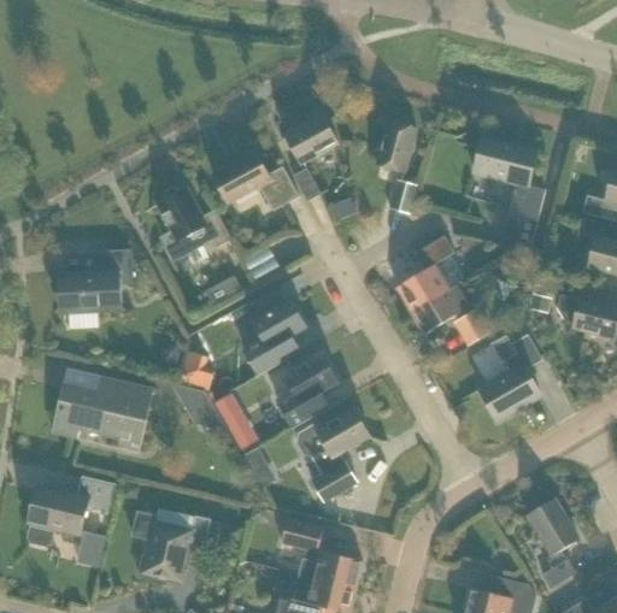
[(301,163),(338,142),(322,112),(285,133),(301,163)]
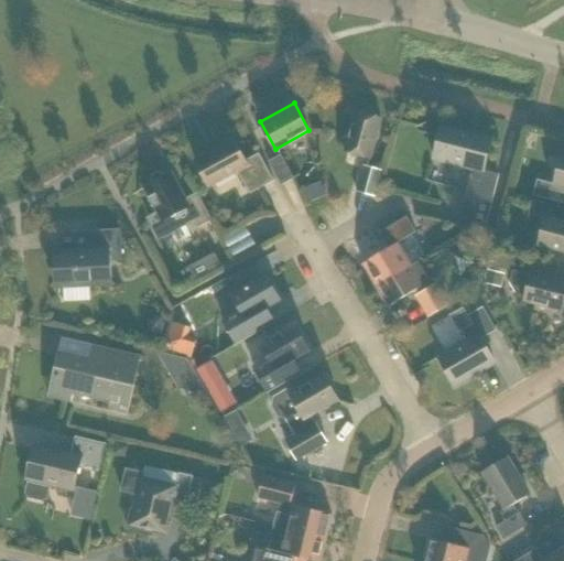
[(370,155),(379,121),(381,116),(355,109),(345,149),(370,155)]
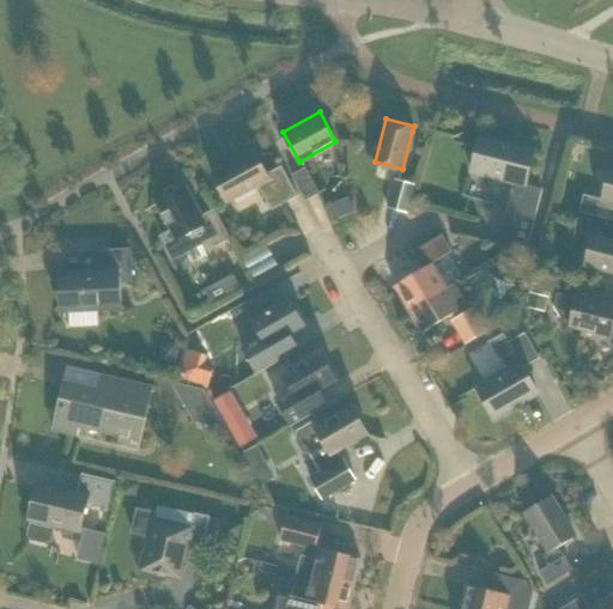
[(528,242),(533,220),(541,187),(525,183),(534,148),(480,134),(471,169),(513,180),(499,235),(528,242)]
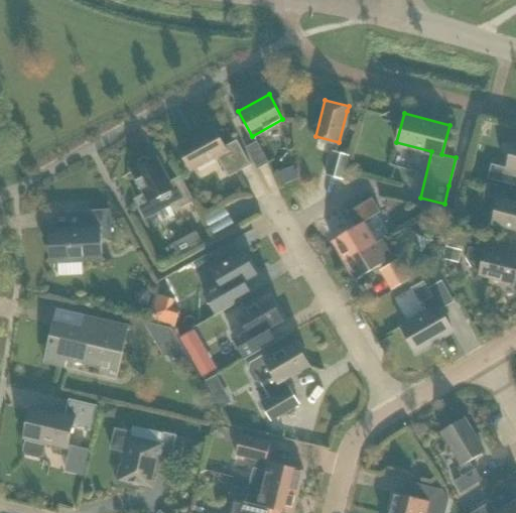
[(224,145),(213,125),(177,144),(191,169),(217,154),(228,174),(250,163),(236,138),(224,145)]
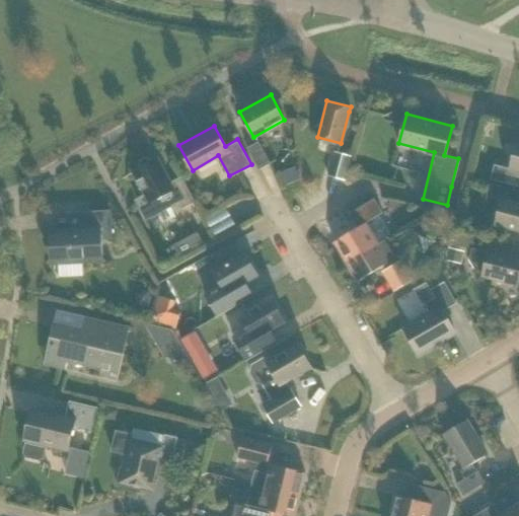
[(258,168),(270,162),(258,140),(246,147),(258,168)]
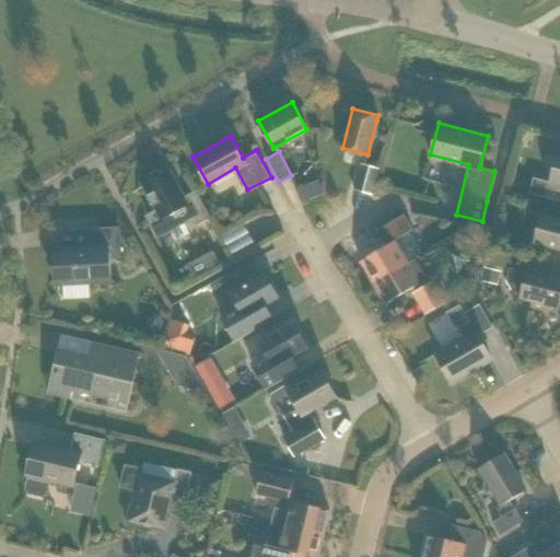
[(559,153),(557,152),(550,181),(533,176),(528,192),(559,199),(559,153)]
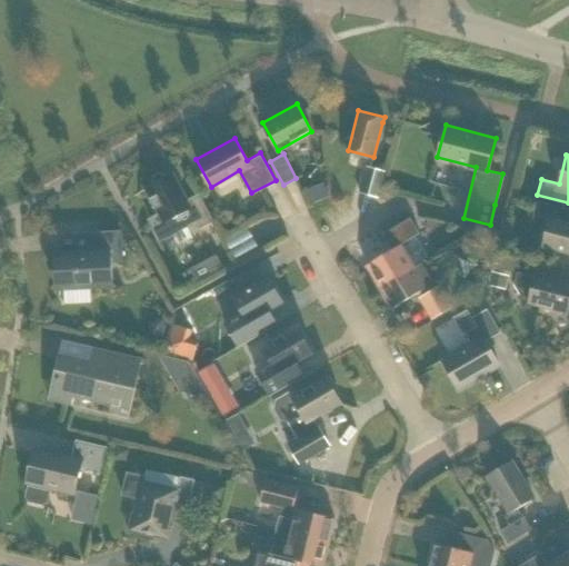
[(377,196),(385,169),(367,165),(360,190),(377,196)]
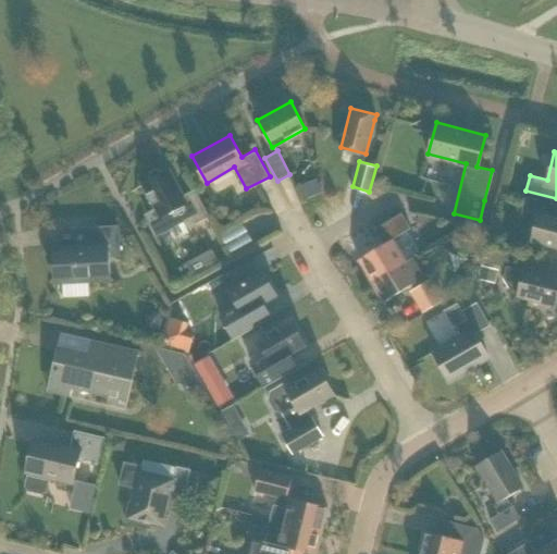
[(149,173),(151,177),(141,183),(155,207),(145,212),(157,235),(184,220),(187,226),(209,214),(194,188),(183,195),(169,169),(162,171),(161,168),(157,167),(149,170),(149,173)]
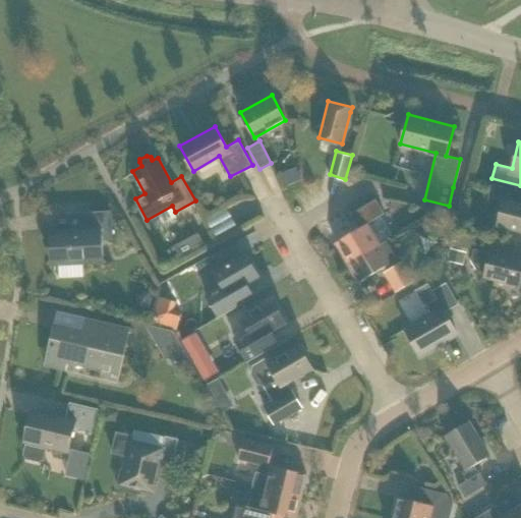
[(285,184),(300,178),(295,166),(280,172),(285,184)]
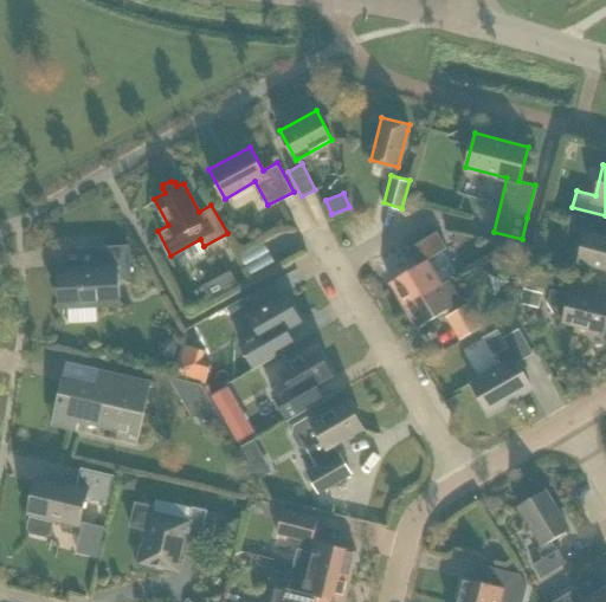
[(605,267),(605,220),(571,212),(567,226),(586,231),(578,260),(605,267)]
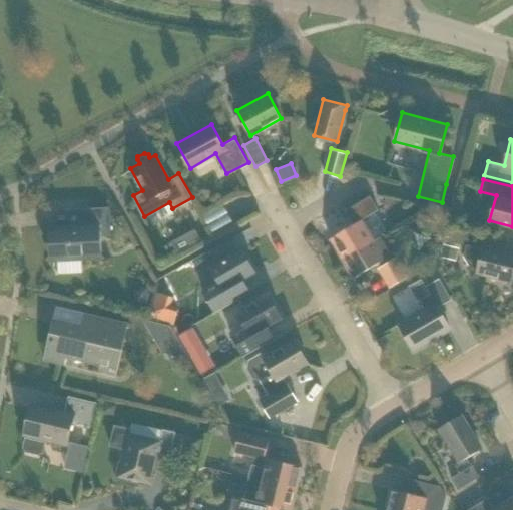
[(211,221),(233,213),(227,195),(204,204),(211,221)]
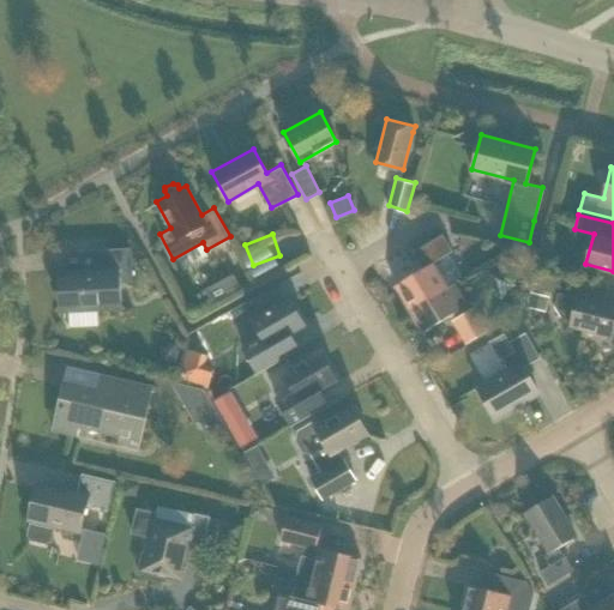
[(415,251),(425,266),(426,266),(453,248),(444,235),(415,251)]
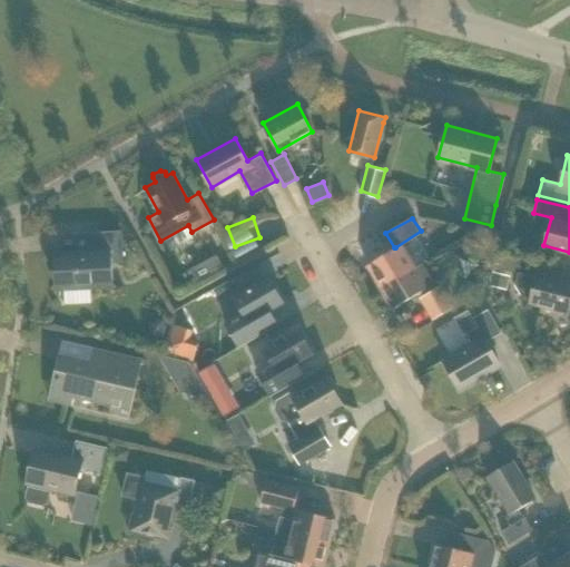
[(59,287),(109,284),(108,262),(123,261),(121,230),(76,232),(77,252),(57,253),(59,287)]
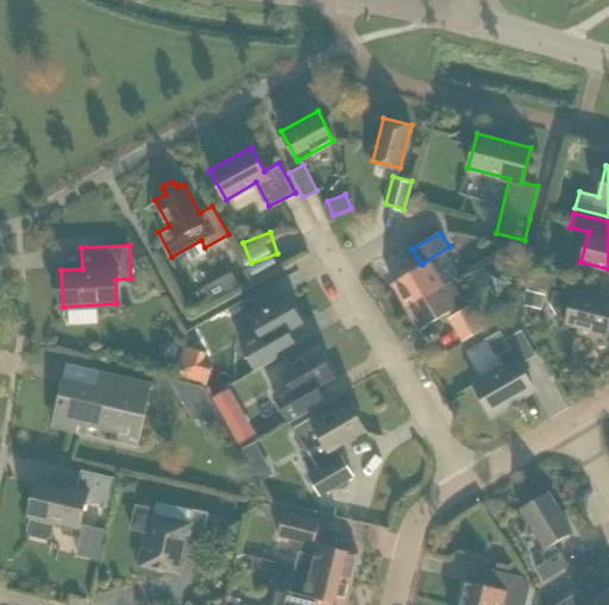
[(406,304),(443,283),(428,259),(422,264),(421,264),(391,282),(406,304)]
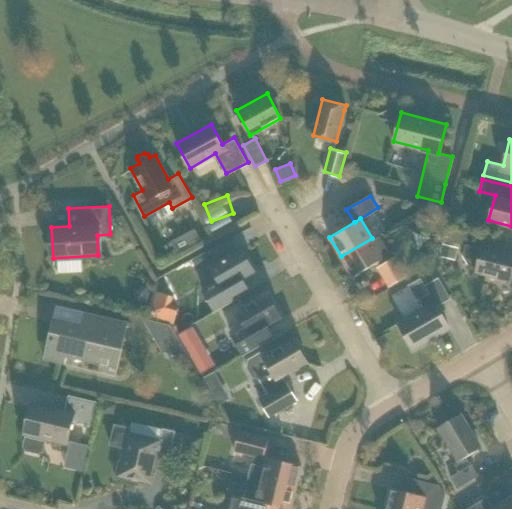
[(510,280),(511,272),(511,252),(482,245),(485,234),(452,225),(448,239),(465,244),(462,254),(468,263),(477,265),(475,271),(510,280)]
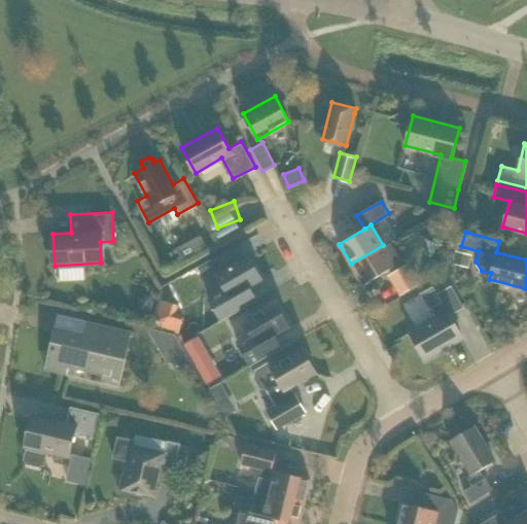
[(188,239),(195,252),(207,246),(200,233),(188,239)]
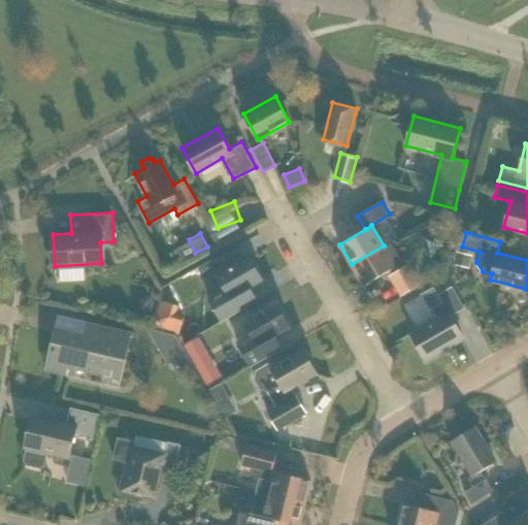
[(384,245),(352,264),(363,285),(395,265),(384,245)]
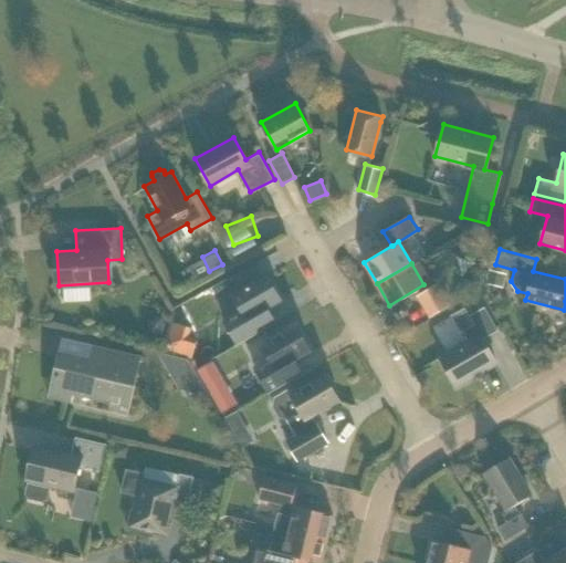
[(503,288),(507,272),(489,268),(485,283),(503,288)]
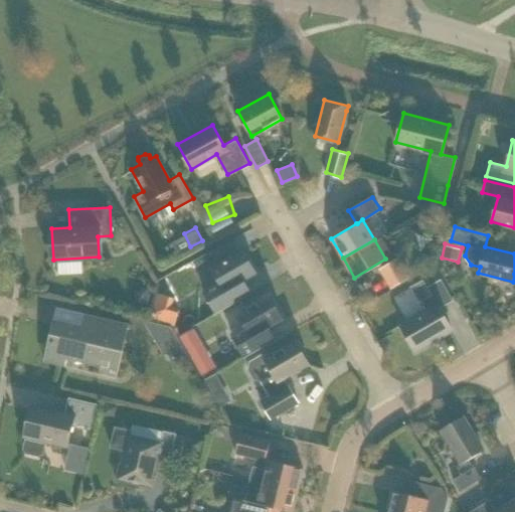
[(215,312),(250,292),(243,279),(255,272),(242,248),(210,267),(218,281),(203,290),(215,312)]
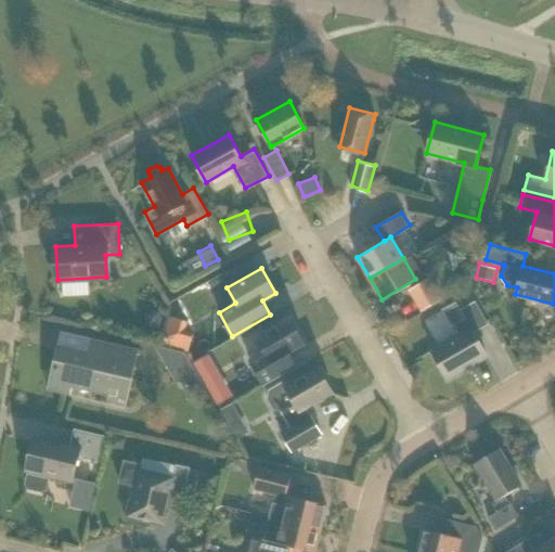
[(421,310),(442,297),(430,276),(408,289),(421,310)]
